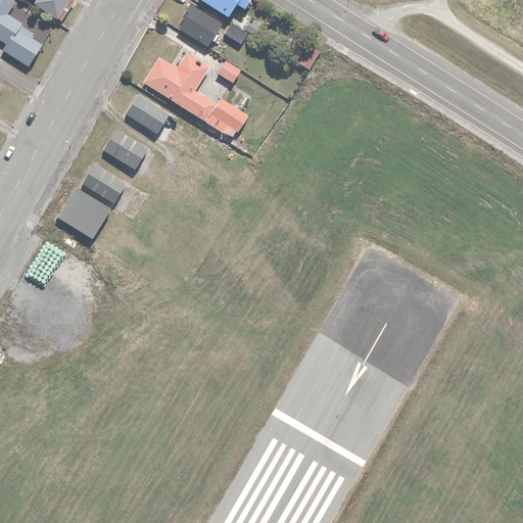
[(24,22),(6,11),(13,0),(12,0),(0,0),(0,40),(5,44),(2,49),(29,65),(43,43),(19,29),(24,22)]
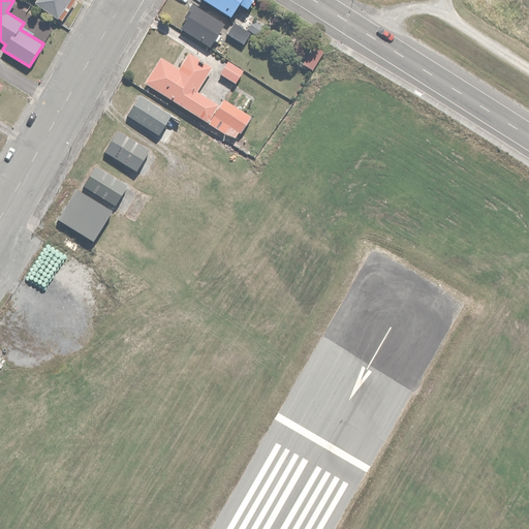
[(71,0),(34,0),(32,3),(58,21),(71,0)]
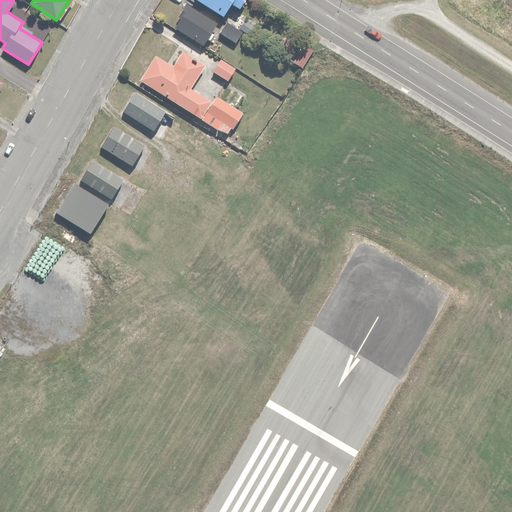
[(243,0),(192,0),(221,17),(230,2),(239,8),(243,0)]
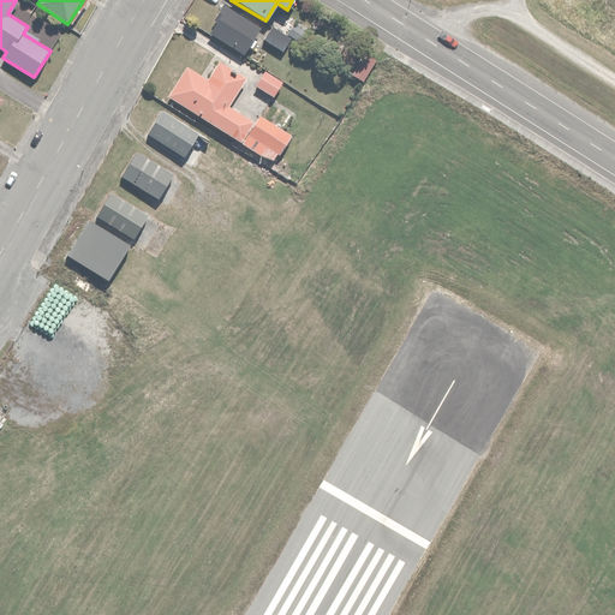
[(260,29),(221,4),(209,22),(214,25),(208,33),(243,54),(260,29)]
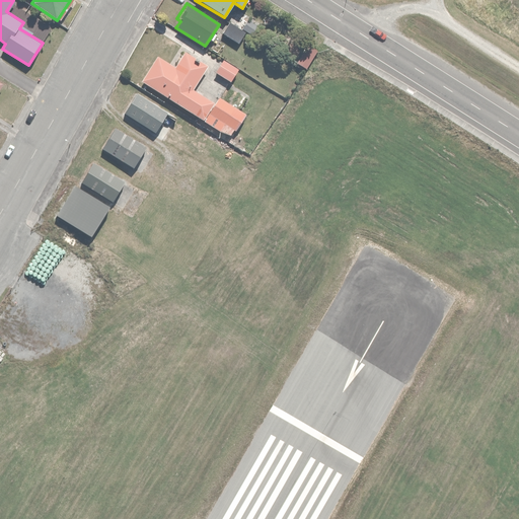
[(260,27),(247,19),(241,28),(252,36),(260,27)]
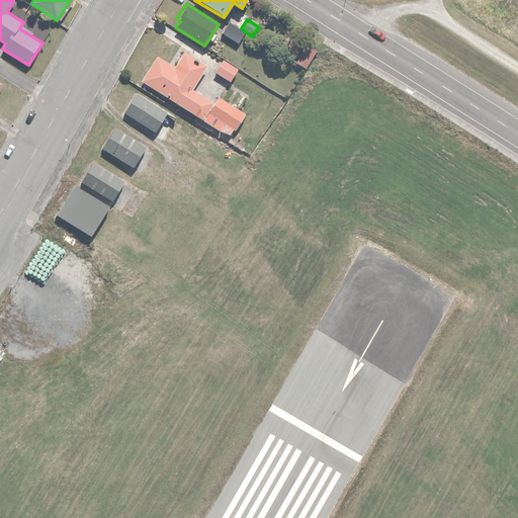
[(238,42),(244,32),(235,27),(237,24),(229,20),(222,33),(238,42)]
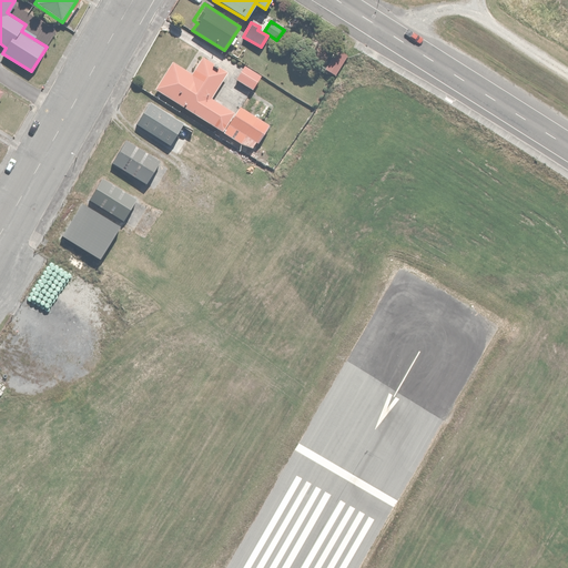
[(334,74),(346,54),(335,48),(323,67),(334,74)]
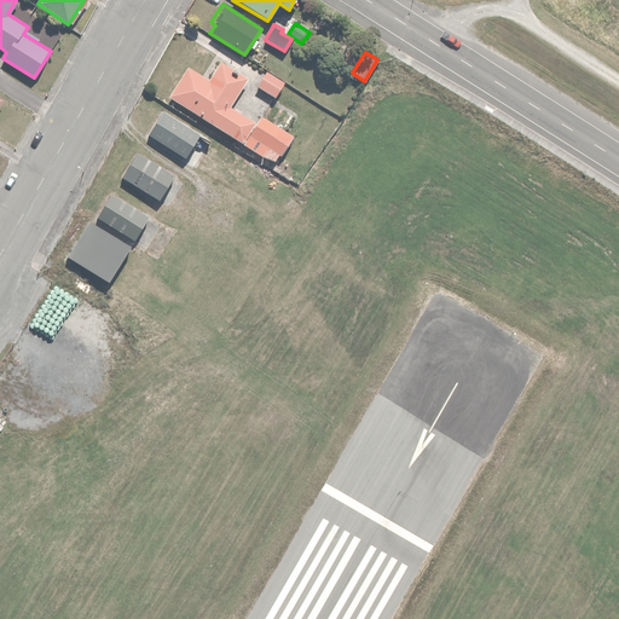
[(208,80),(185,67),(167,98),(242,140),(253,121),(227,106),(244,77),(218,62),(208,80)]
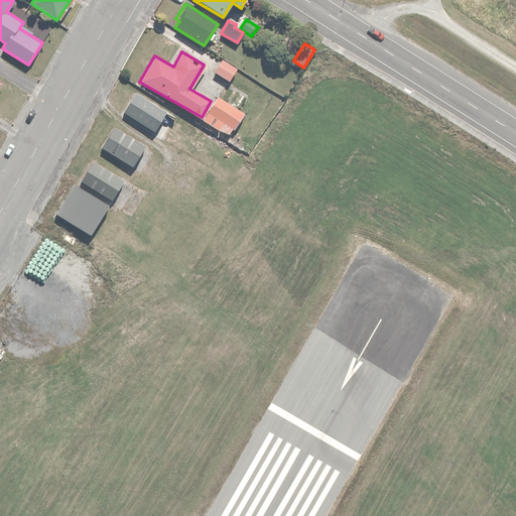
[(237,68),(220,57),(212,72),(229,82),(237,68)]
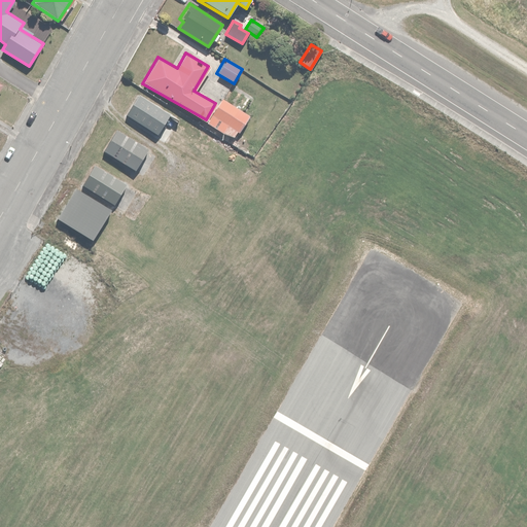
[(137,94),(125,115),(156,135),(170,114),(137,94)]
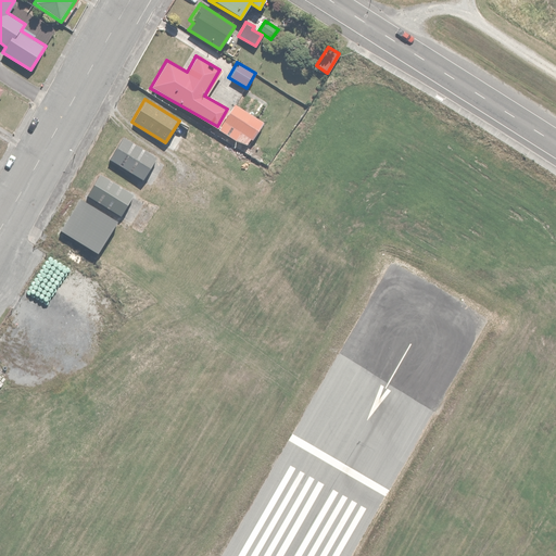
[(216,128),(242,144),(248,136),(252,139),(263,122),(232,103),(216,128)]
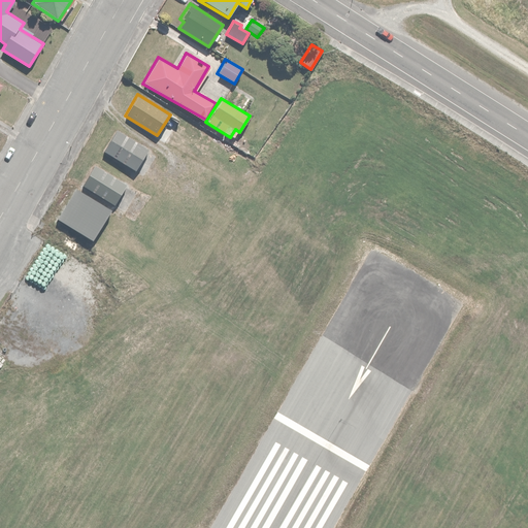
[(147,147),(117,129),(102,152),(134,170),(147,147)]
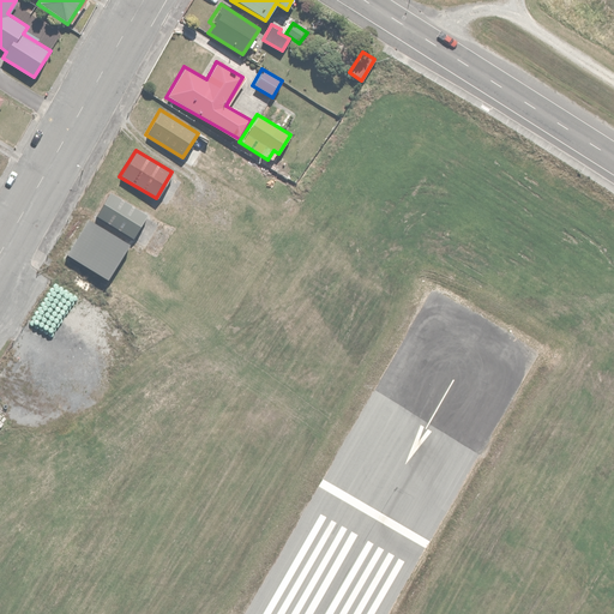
[(109,192),(95,216),(131,238),(146,215),(109,192)]
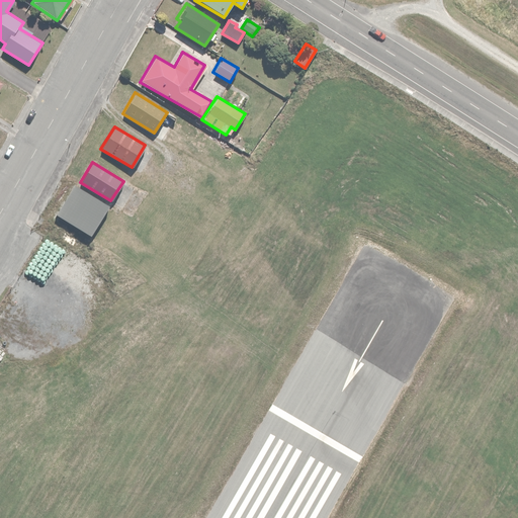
[(107,206),(74,185),(55,214),(89,236),(107,206)]
